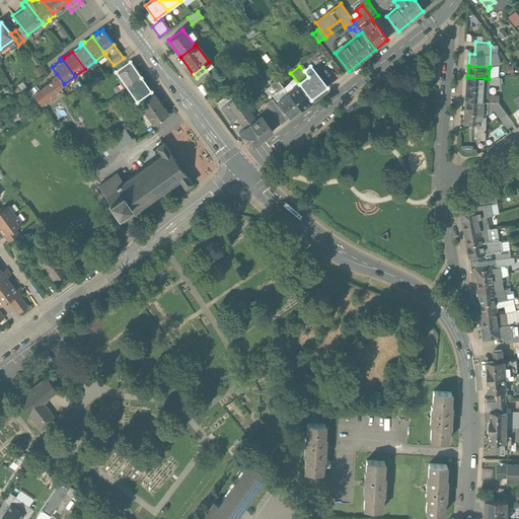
[(206,71),(197,78),(201,83),(210,76),(206,71)]
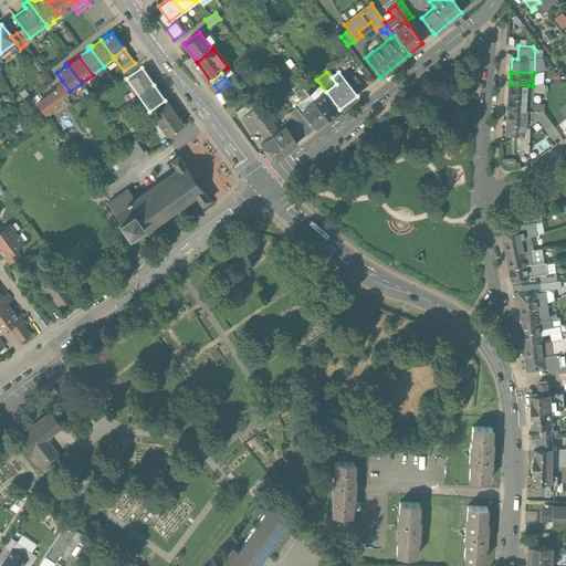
[(61,84),(35,103),(44,114),(60,103),(61,104),(69,98),(65,94),(70,91),(62,81),(61,82),(61,83),(61,84)]
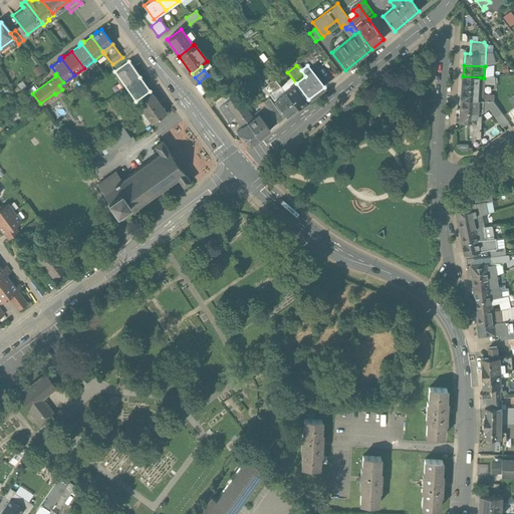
[(280,73),(274,78),(280,85),(286,81),(280,73)]
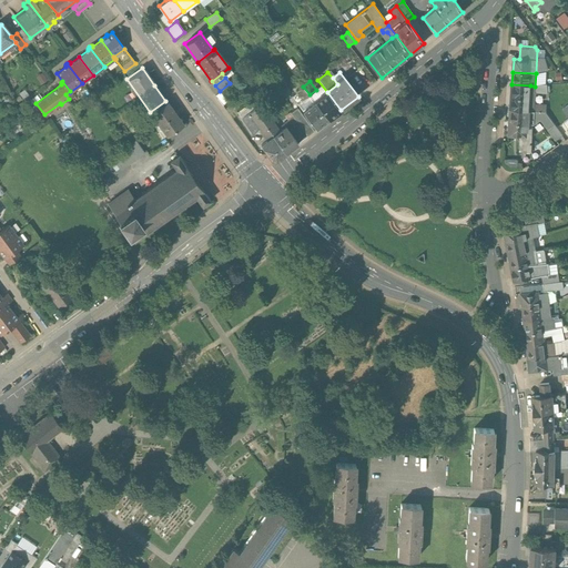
[(530,85),(511,84),(511,98),(529,99),(530,85)]
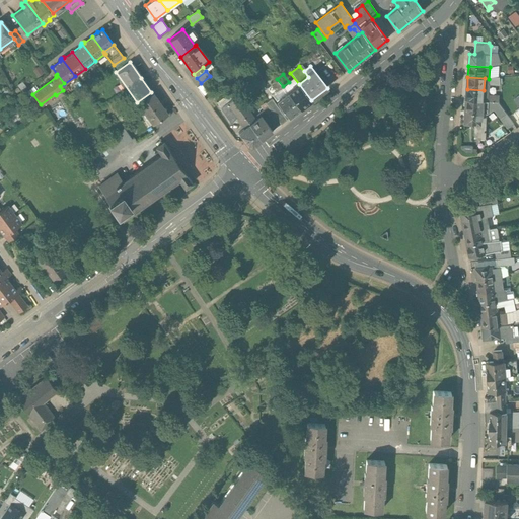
[(283,86),(277,79),(272,83),(278,91),(283,86)]
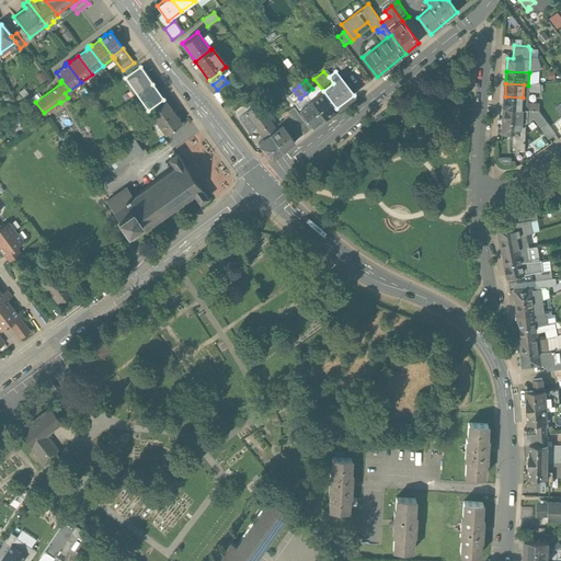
[(323,91),(311,101),(324,118),(336,109),(323,91)]
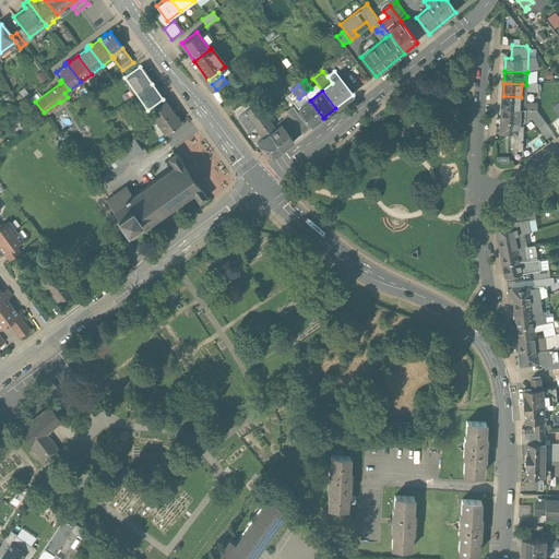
[(521,97),(503,96),(502,108),(520,109),(521,97)]
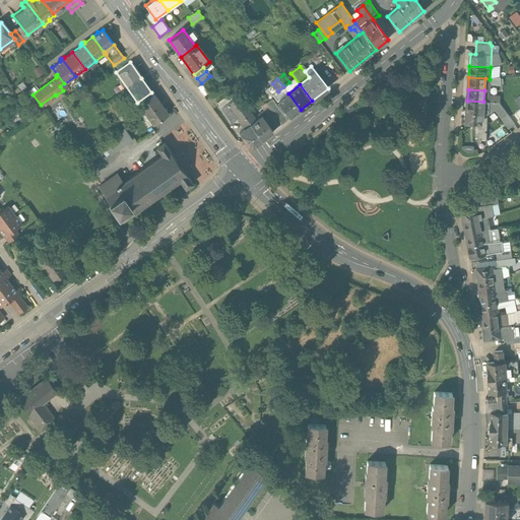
[(137,103),(135,105),(140,112),(143,110),(153,124),(168,114),(152,92),(151,92),(137,103)]
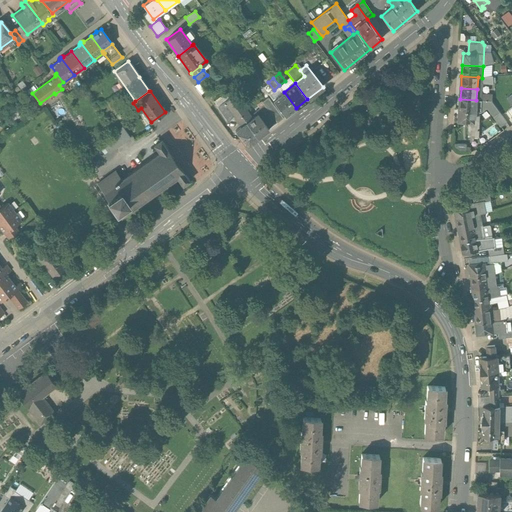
[(296,108),(284,92),(273,101),(285,117),(296,108)]
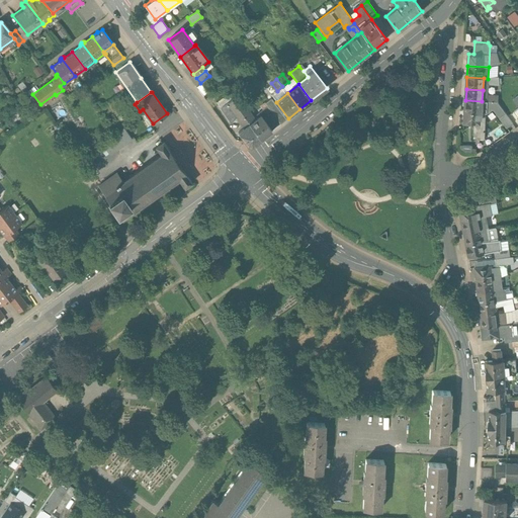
[(229,95),(218,103),(221,108),(232,100),(229,95)]
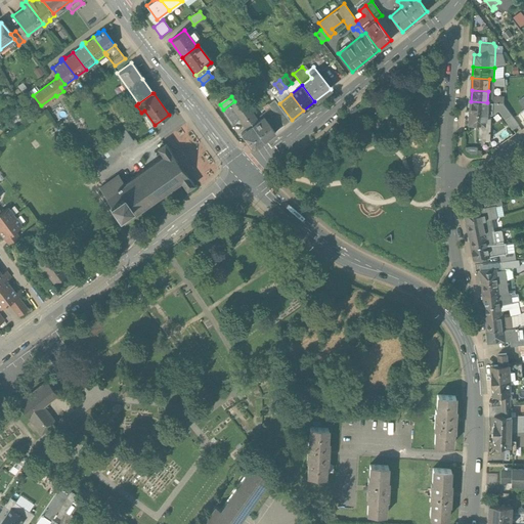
[(239,107),(234,101),(223,110),(231,120),(236,116),(247,130),(241,135),(250,147),(255,147),(263,141),(252,125),(243,112),(239,107)]
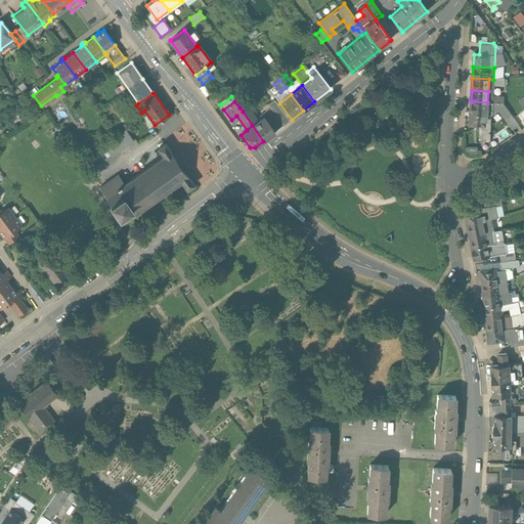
[(487,102),(471,101),(470,114),(487,115),(487,102)]
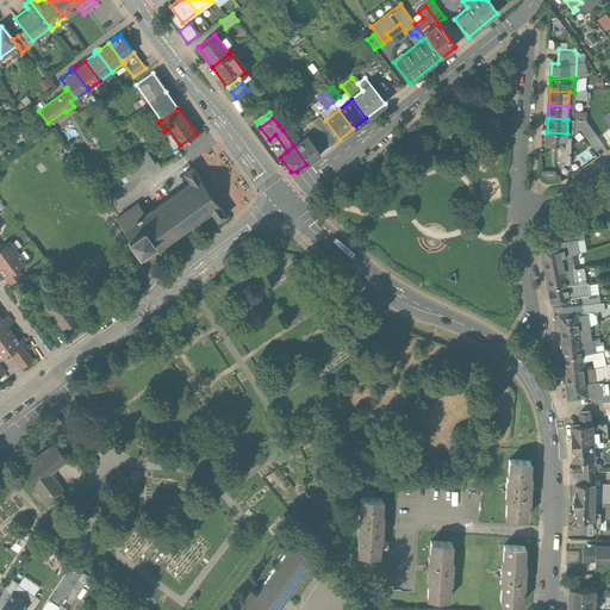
[(286,120),(279,125),(282,130),(290,125),(286,120)]
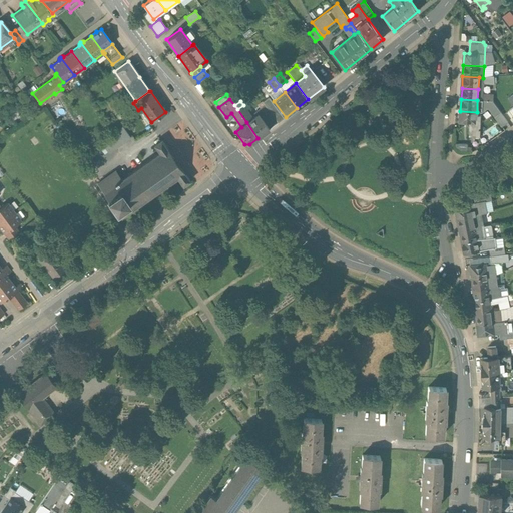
[(269,130),(259,115),(257,116),(251,120),(250,118),(251,117),(243,105),(237,109),(258,138),(269,130)]
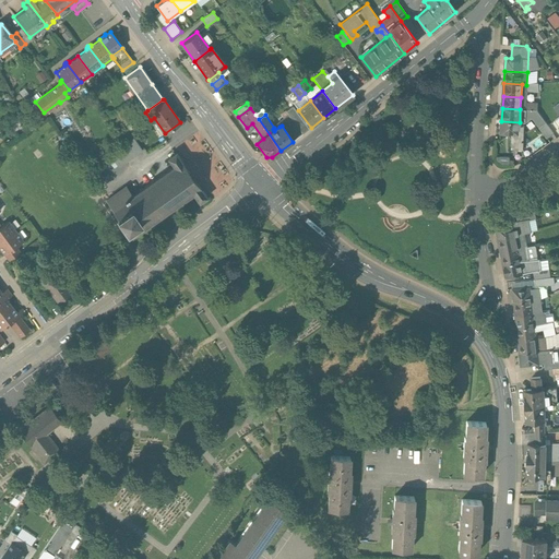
[(295,122),(288,115),(276,123),(280,127),(282,126),(293,142),(302,134),(295,122)]
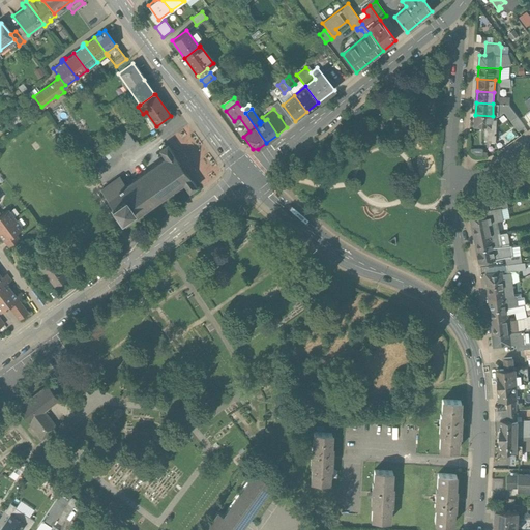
[(293,122),(285,112),(280,116),(287,127),(293,122)]
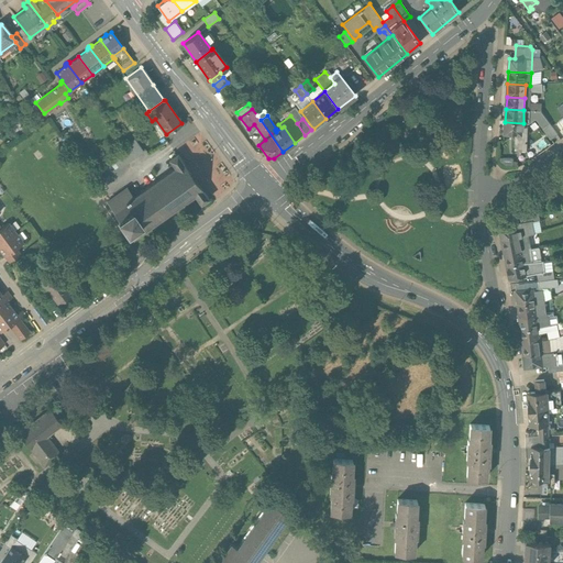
[(523,123),(505,122),(504,134),(516,135),(516,151),(527,152),(528,123),(523,123)]
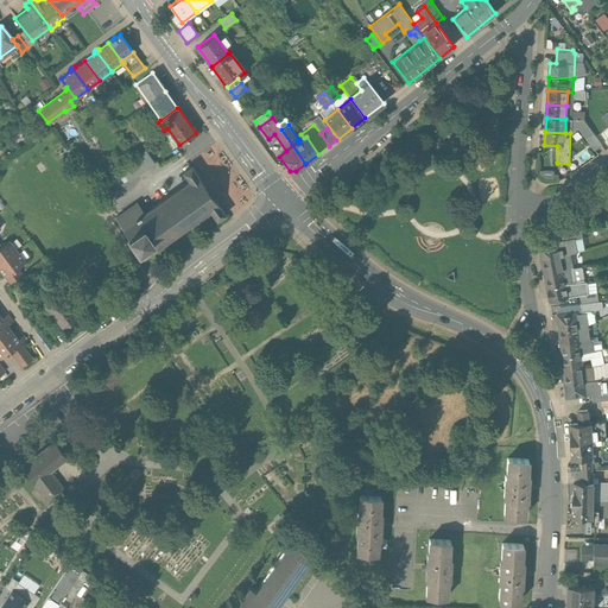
[(145,152),(121,169),(130,181),(153,164),(145,152)]
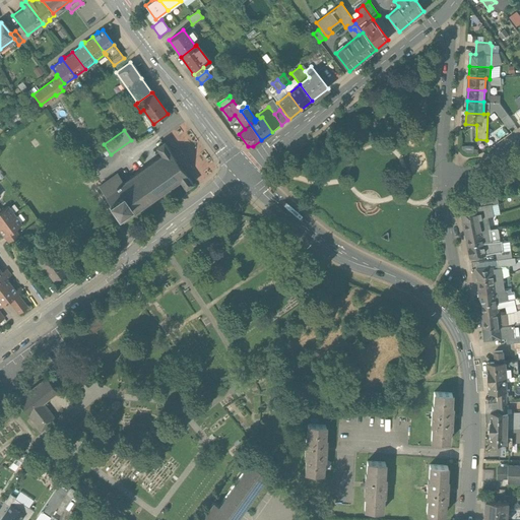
[(161,154),(123,183),(117,174),(106,182),(105,180),(100,184),(101,185),(99,187),(123,220),(180,180),(186,188),(193,183),(164,141),(156,147),(161,154)]
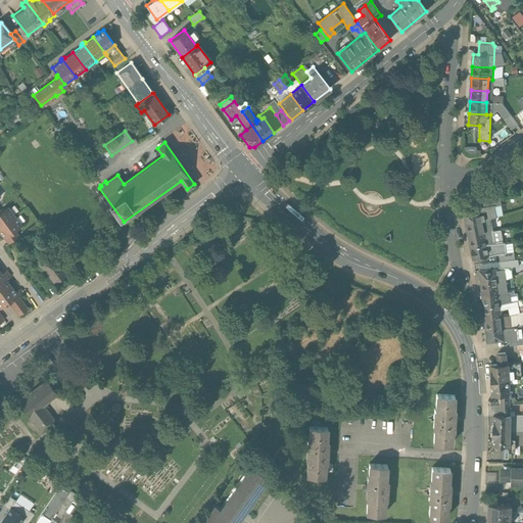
[(500,198),(482,202),(483,208),(493,206),(501,204),(500,198)]
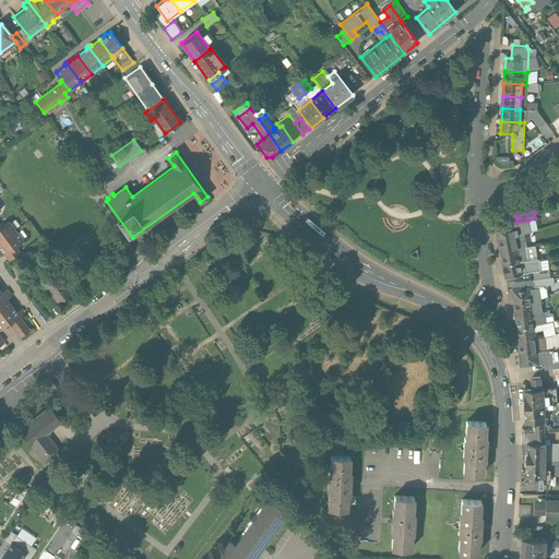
[(516,223),(496,227),(498,240),(515,236),(524,234),(531,233),(527,221),(516,223)]
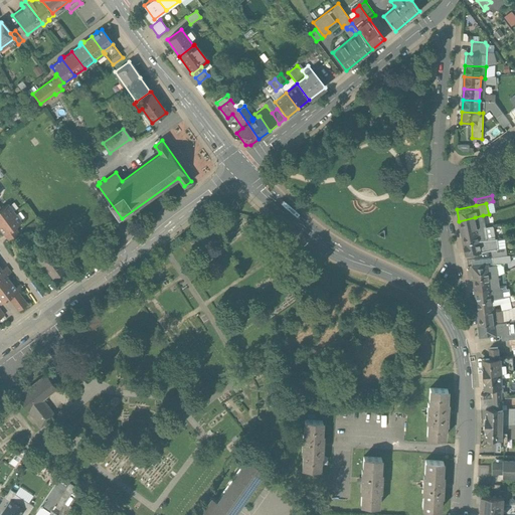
[(0,209),(0,223),(14,213),(7,204),(0,209)]
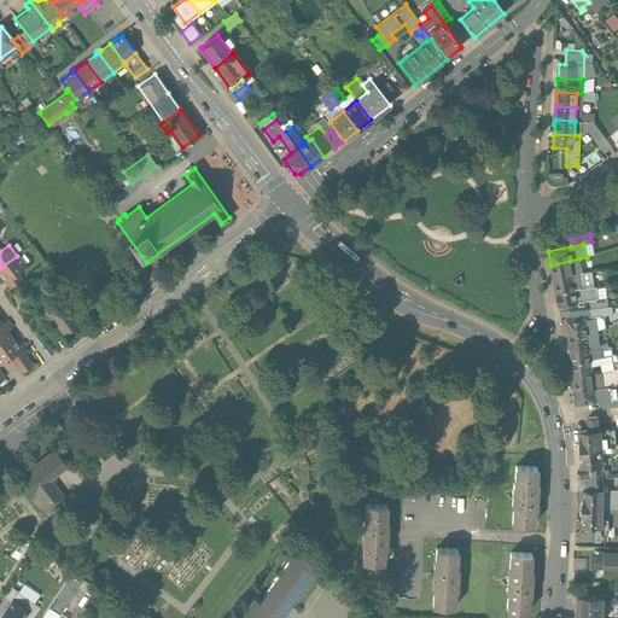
[(17,256),(0,268),(0,275),(5,283),(17,274),(25,267),(17,256)]
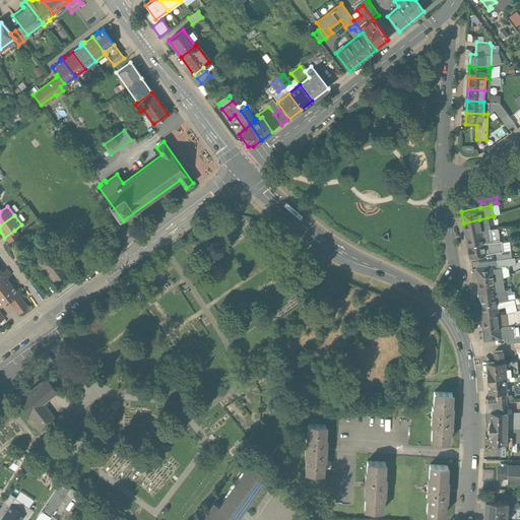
[(494,216),(488,217),(490,230),(499,229),(496,215),(494,216)]
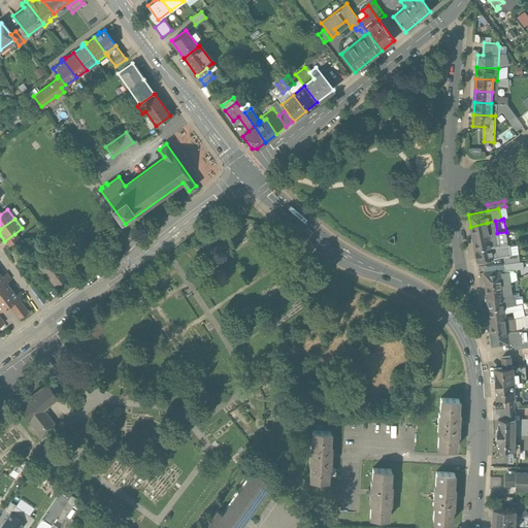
[(487,223),(470,227),(472,238),(489,235),(487,223)]
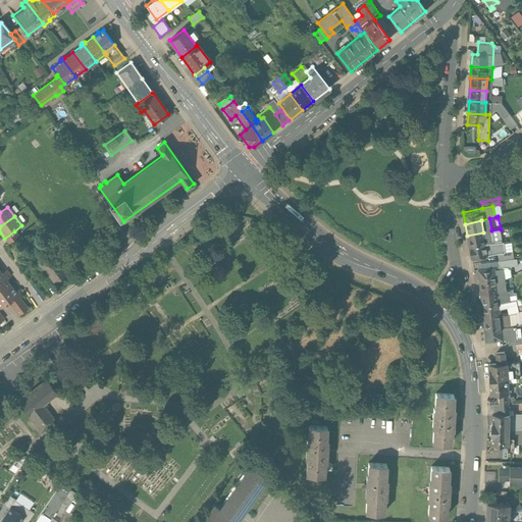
[(14,231),(4,239),(8,244),(17,237),(14,231)]
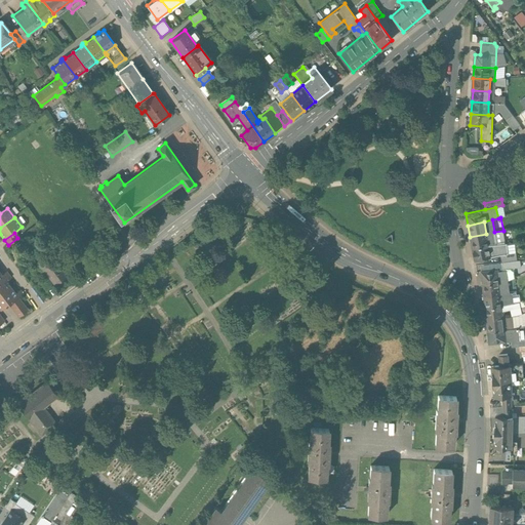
[(486,234),(470,237),(472,249),(489,245),(486,234)]
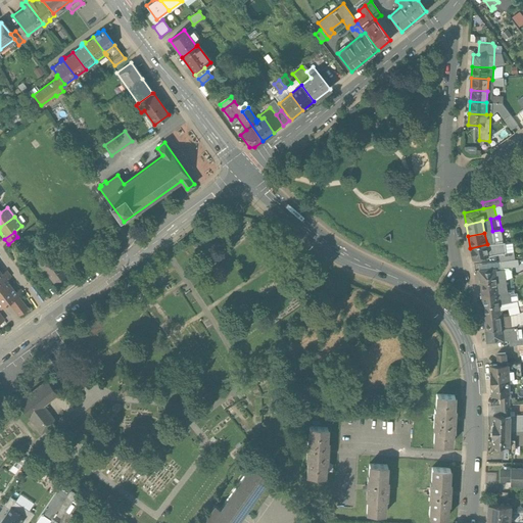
[(487,244),(470,248),(473,260),(498,254),(506,253),(505,242),(487,244)]
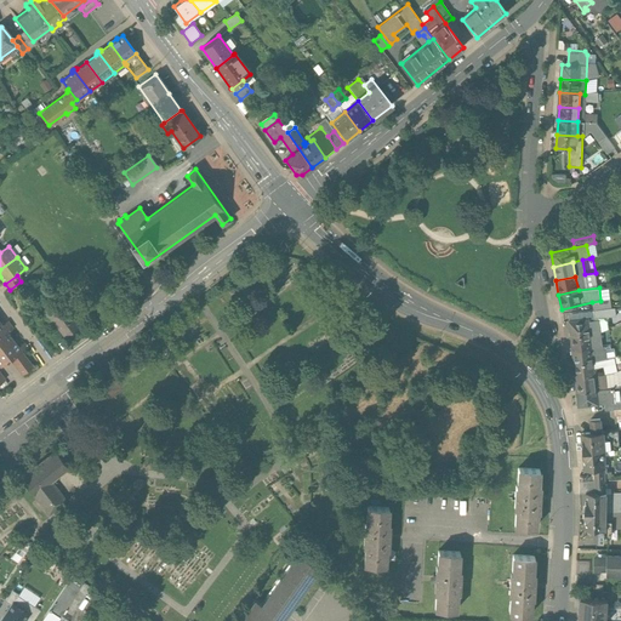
[(80,325),(60,297),(41,311),(50,322),(52,320),(63,336),(80,325)]
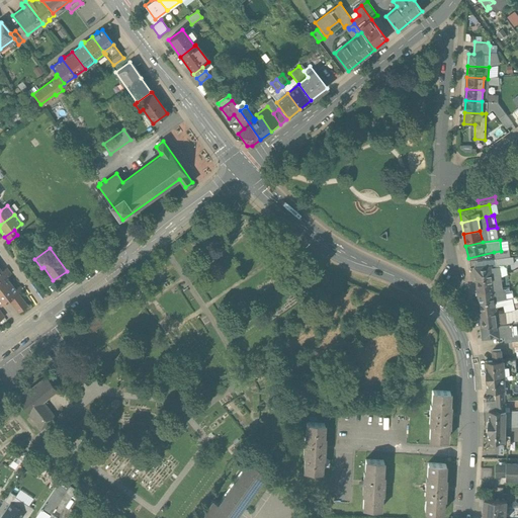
[(501,251),(494,252),(495,259),(506,258),(510,257),(509,249),(501,251)]
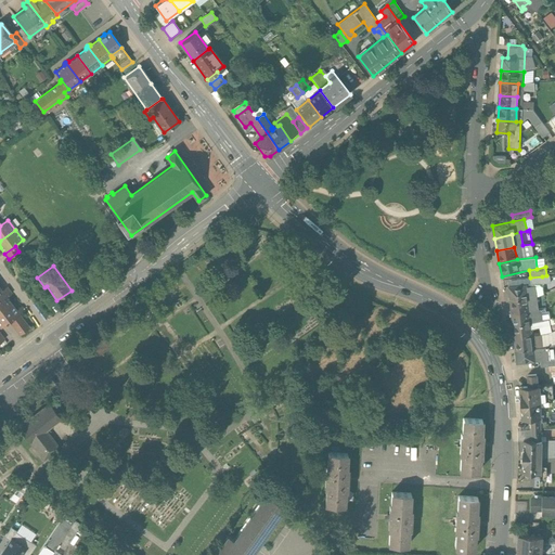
[(530,278),(531,285),(543,283),(542,276),(530,278)]
